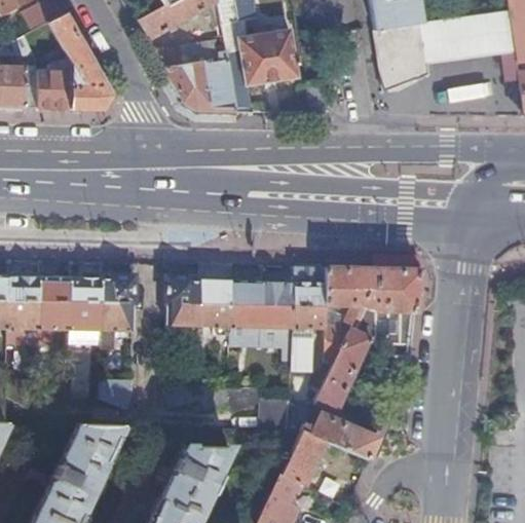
[(0,0),(0,15),(28,0),(0,0)]
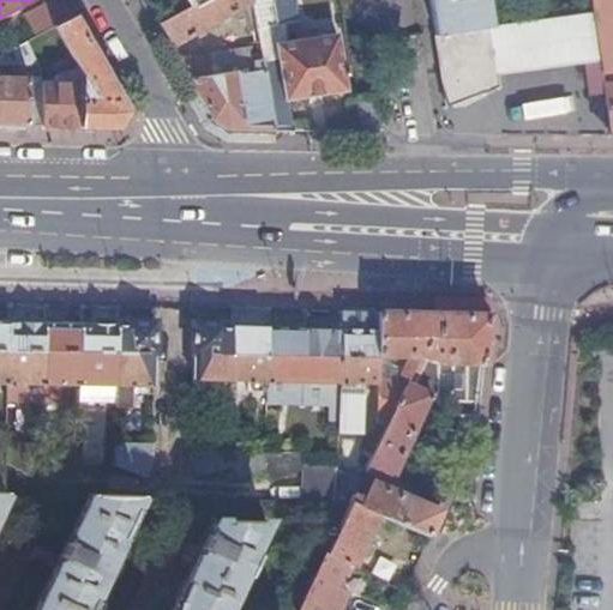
[(74,18),(64,0),(59,0),(29,17),(41,36),(55,29),(74,18)]
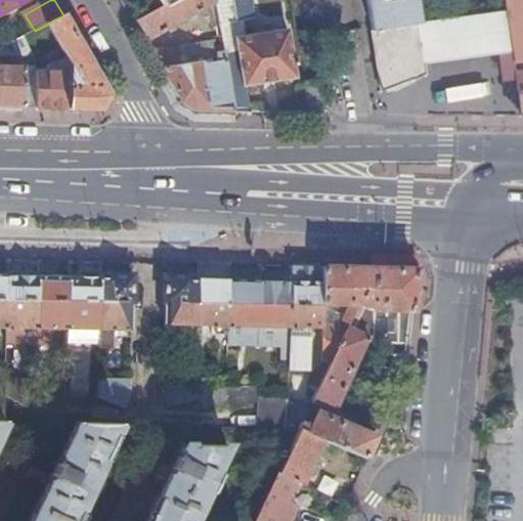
[(175,0),(166,6),(139,20),(150,40),(219,1),(218,0),(175,0)]
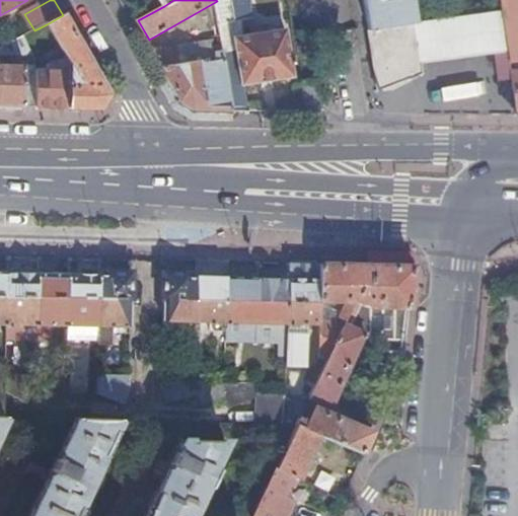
[(216,0),(217,1),(224,45),(230,78),(242,77),(243,84),(245,84),(295,77),(289,29),(271,32),(255,34),(246,37),(244,21),(255,19),(251,0),(216,0)]
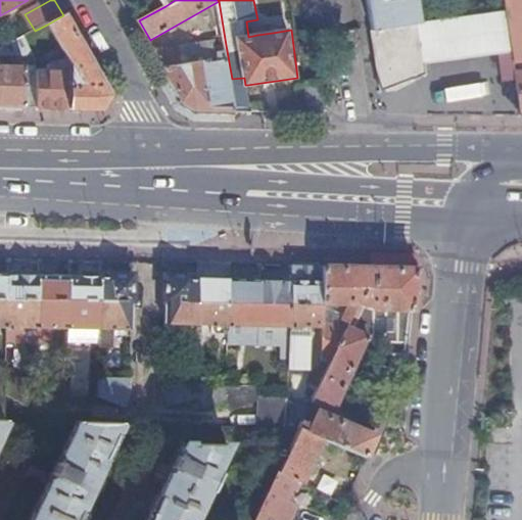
[(417,24),(413,0),(365,0),(381,95),(382,95),(382,91),(412,80),(411,71),(424,68),(423,64),(417,24)]
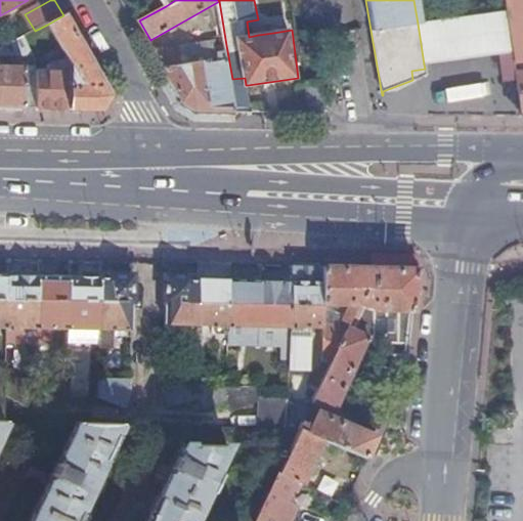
[(507,0),(514,37),(522,35),(522,0),(507,0)]
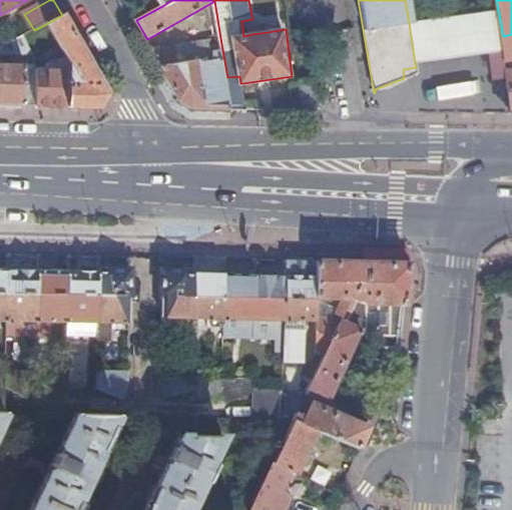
[(409,23),(415,63),(500,51),(494,11),(409,23)]
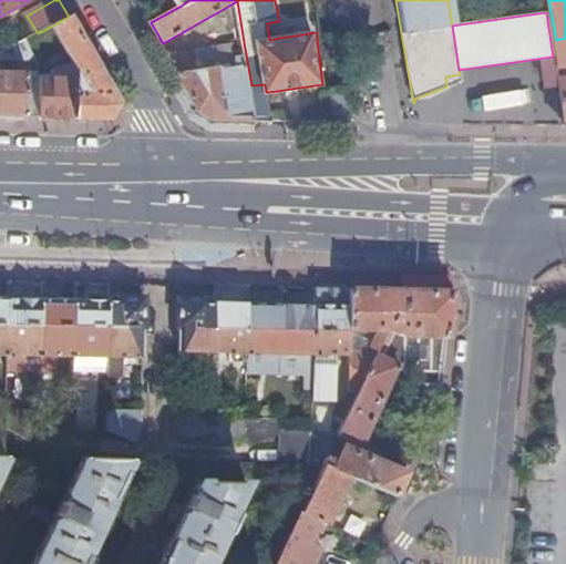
[(117,104),(69,17),(51,27),(57,34),(76,71),(76,79),(75,119),(109,119),(117,104)]
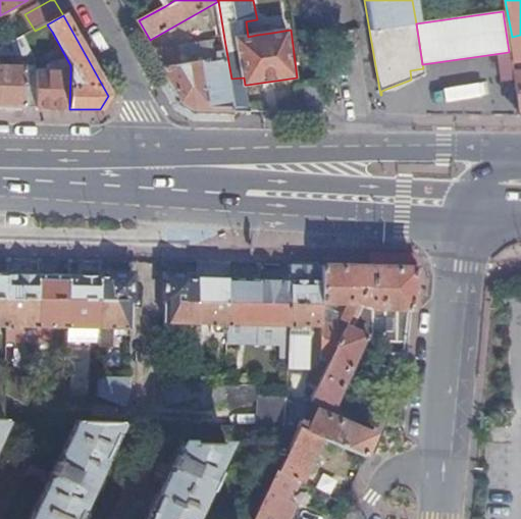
[(256,28),(257,35),(272,33),(271,24),(256,28)]
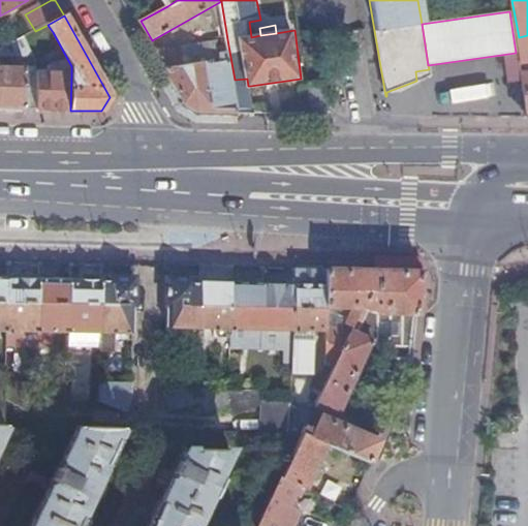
[(527,35),(519,37),(523,62),(527,61),(527,35)]
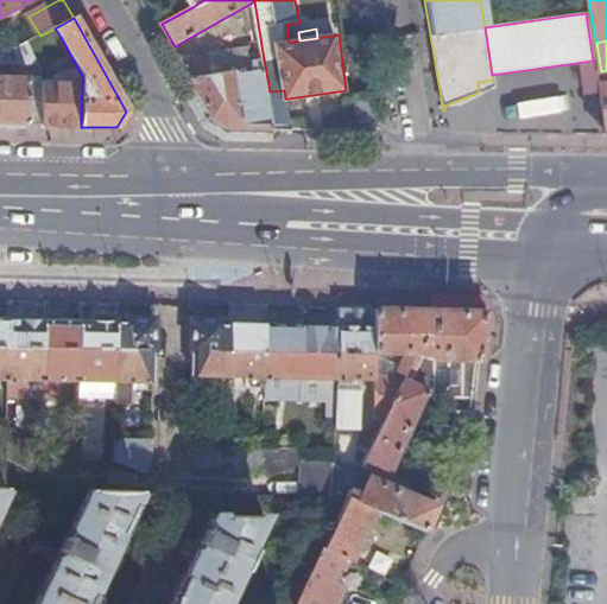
[(254,62),(255,62),(253,48),(228,51),(231,64),(254,62)]
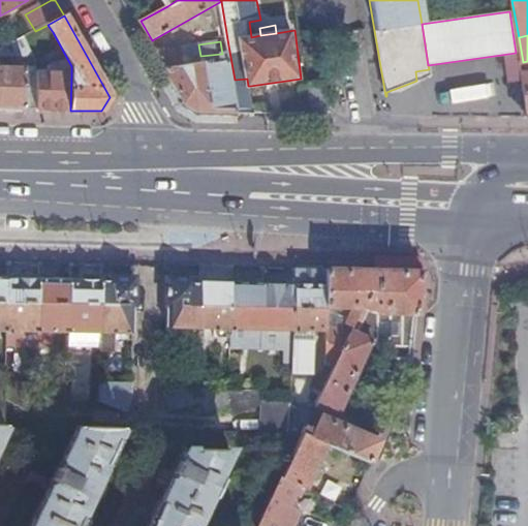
[(303,44),(305,58),(315,56),(312,42),(303,44)]
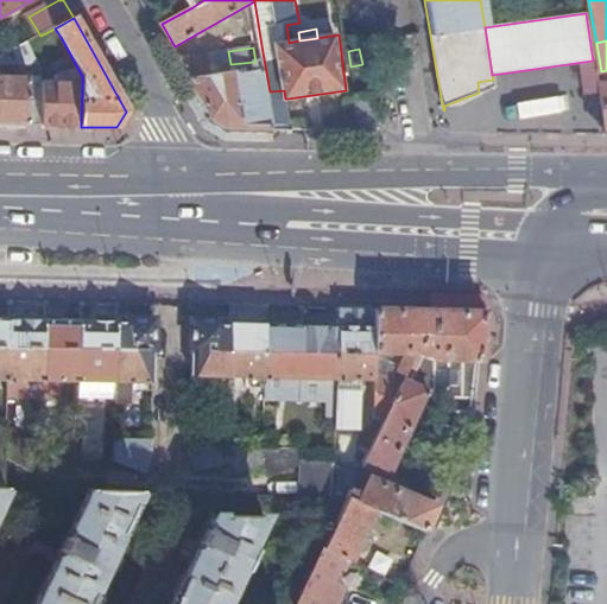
[(270,91),(263,52),(257,53),(258,61),(255,62),(254,62),(255,70),(242,72),(241,69),(232,71),(226,71),(225,64),(213,65),(212,53),(181,57),(215,118),(231,128),(276,128),(270,91)]
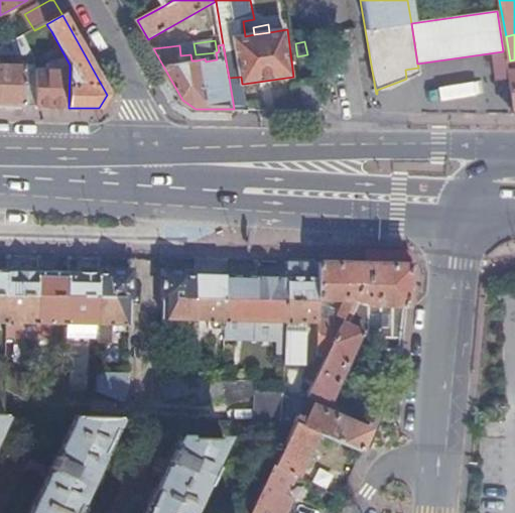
[(196,54),(197,60),(205,58),(206,61),(217,59),(216,52),(196,54)]
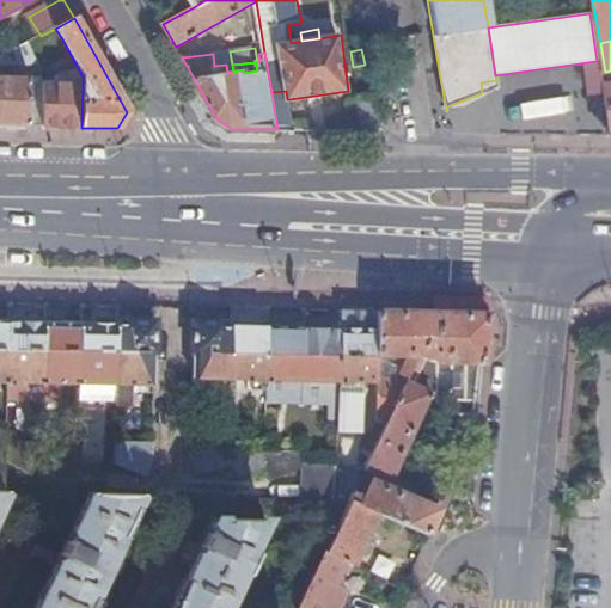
[(32,79),(0,78),(0,126),(36,127),(37,102),(31,102),(32,79)]
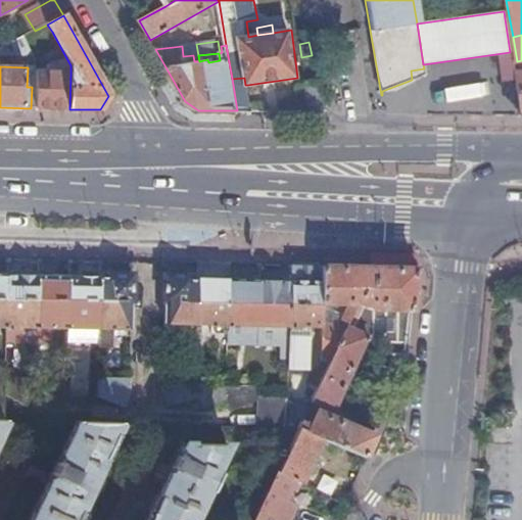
[(50,72),(38,72),(38,108),(69,109),(70,73),(55,73),(55,67),(50,66),(50,72)]
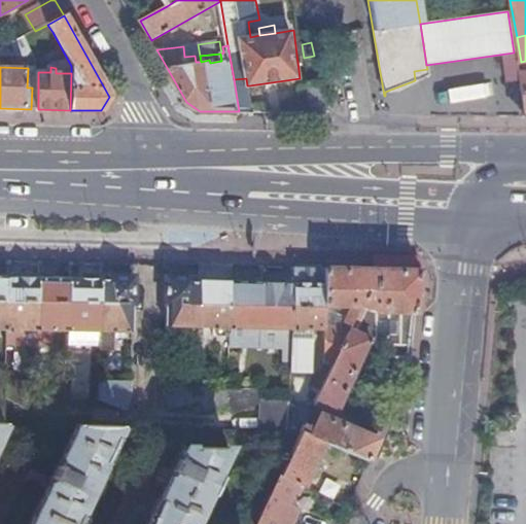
[(414,71),(415,80),(428,75),(427,69),(414,71)]
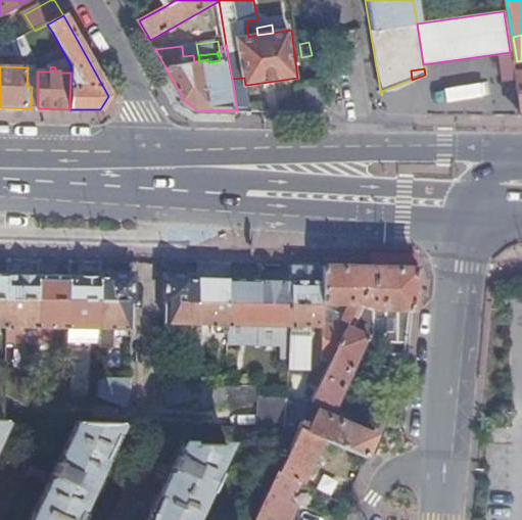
[(237,110),(251,110),(247,85),(245,85),(244,78),(232,79),(237,110)]
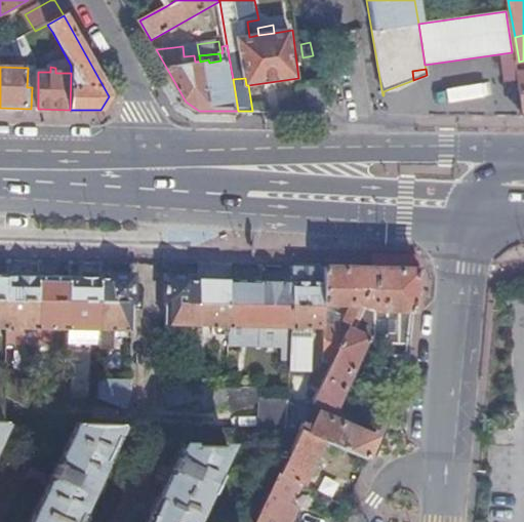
[(231,325),(232,280),(232,265),(201,264),(201,279),(200,324),(217,325),(217,333),(231,334),(231,325)]
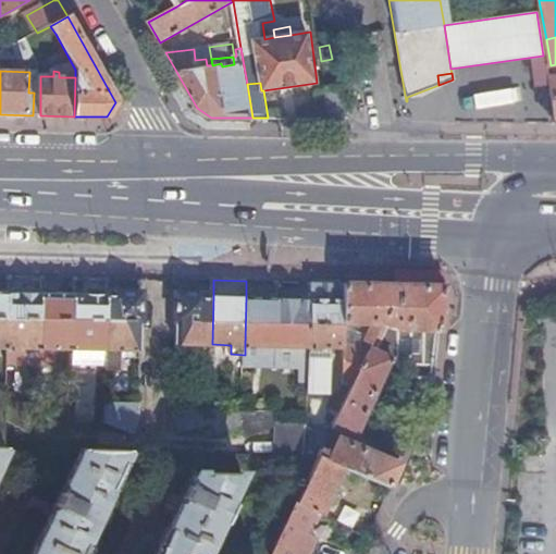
[(434,381),(444,284),(311,282),(311,298),(309,379),(309,393),(330,392),(331,347),(343,347),(343,376),(351,379),(348,386),(343,385),(333,406),(338,409),(333,423),(357,434),(390,362),(409,365),(405,403),(416,405),(419,392),(429,393),(434,381)]
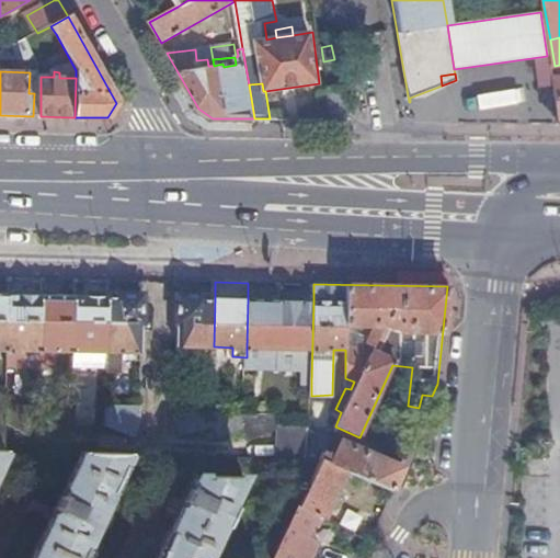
[(0,349),(8,350),(10,294),(0,294),(0,349)]
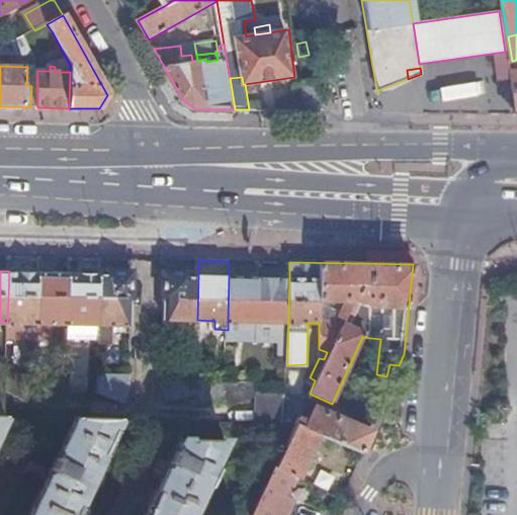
[(37,324),(38,272),(9,271),(7,323),(7,337),(24,338),(25,323),(37,324)]
